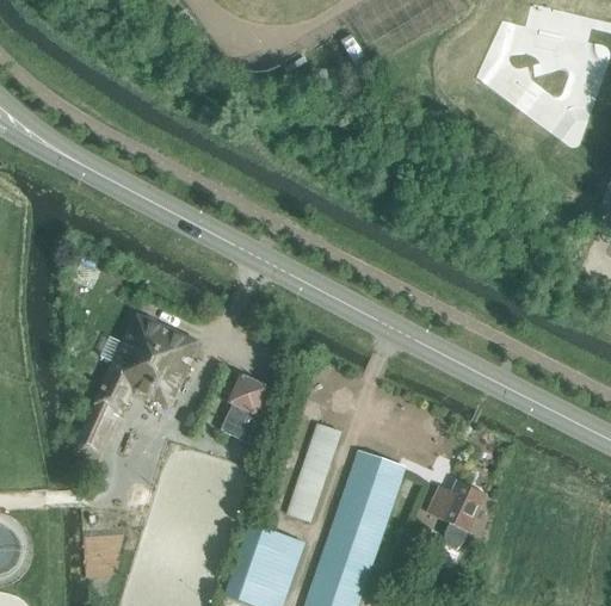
[(121,415),(118,414),(130,390),(168,404),(198,340),(135,311),(93,402),(91,401),(71,449),(99,463),(121,415)]
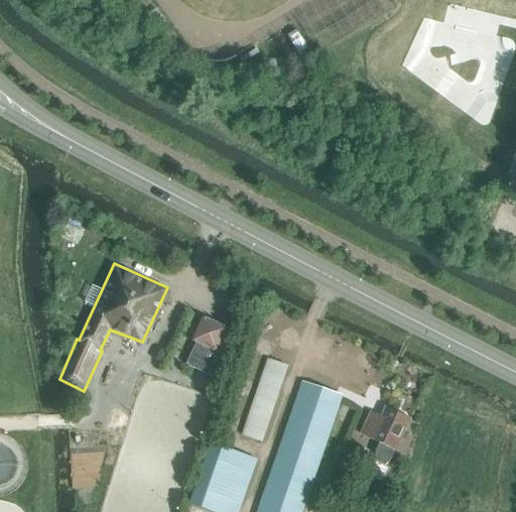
[(215,375),(223,378),(232,356),(226,353),(237,330),(235,329),(205,314),(194,339),(197,340),(185,363),(215,375)]
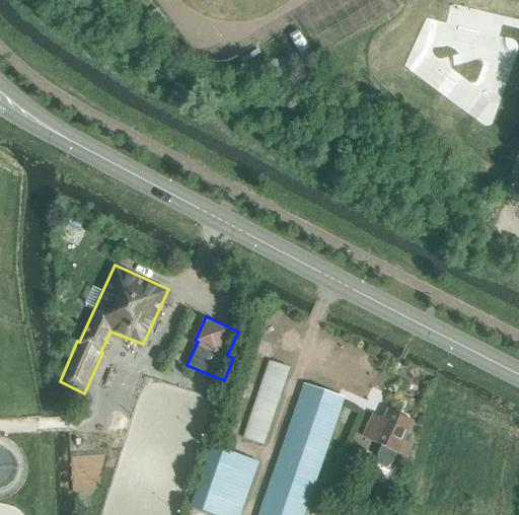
[(243,436),(263,441),(289,365),(270,358),(243,436)]
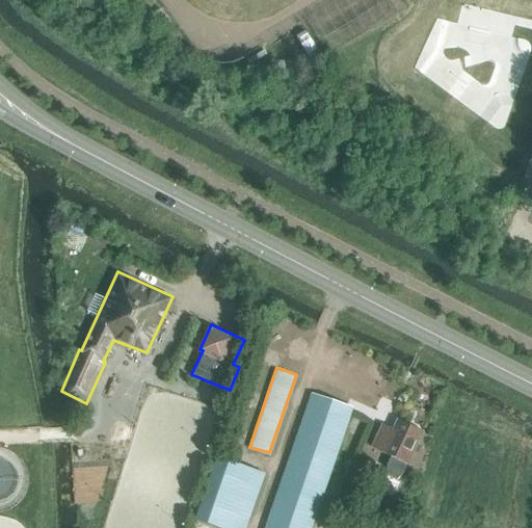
[(265,527),(309,527),(351,404),(312,391),(265,527)]
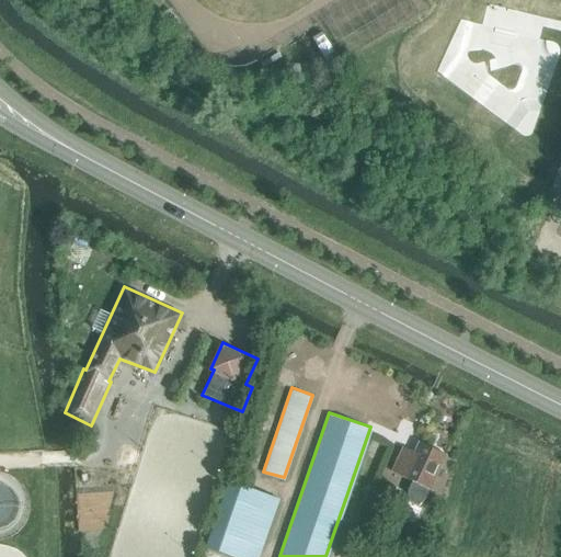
[(425,495),(428,487),(445,453),(431,445),(419,440),(414,450),(402,444),(391,468),(412,478),(408,487),(407,498),(418,502),(425,495)]
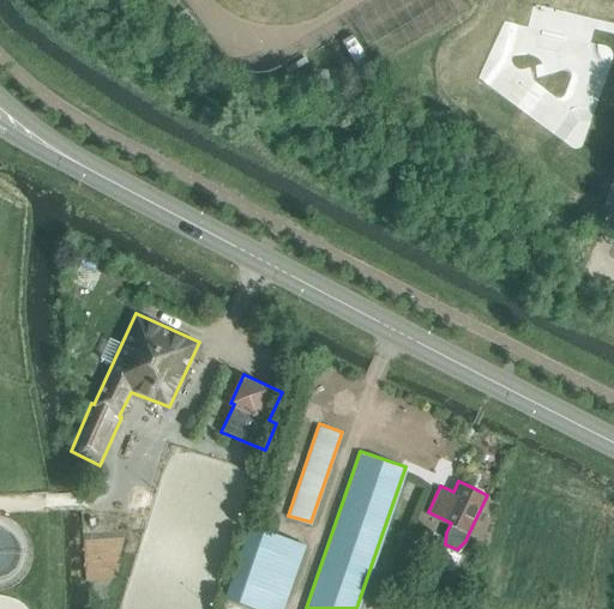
[(224,596),(263,608),(281,608),(304,543),(250,525),(224,596)]
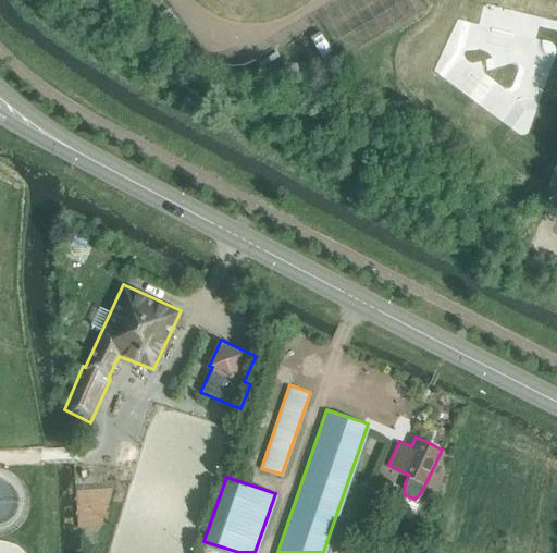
[(396,483),(387,479),(382,489),(391,493),(396,483)]
